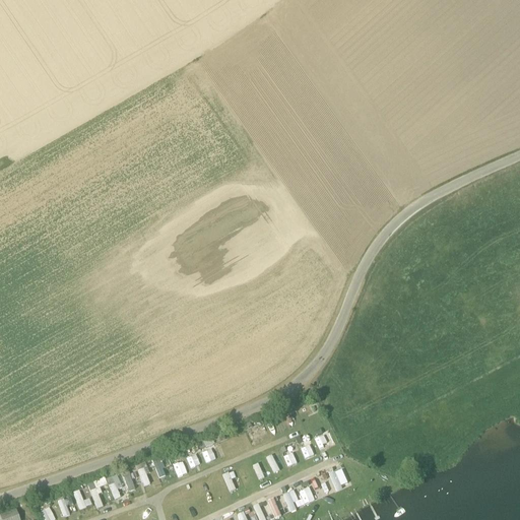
[(325,437),(315,440),(318,449),(328,446),(325,437)]
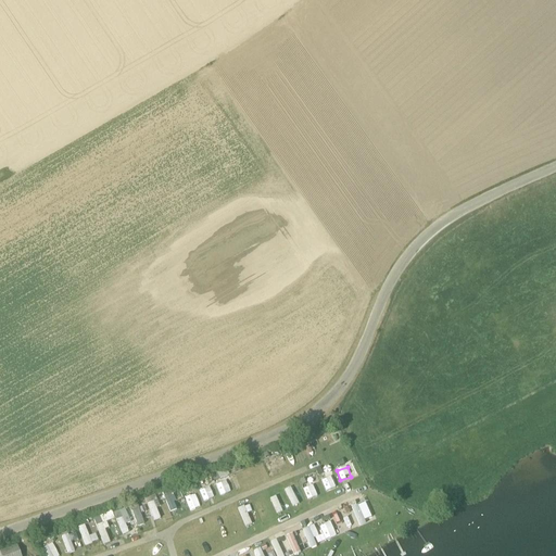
[(326,493),(332,490),(330,484),(336,482),(331,469),(318,474),(326,493)]
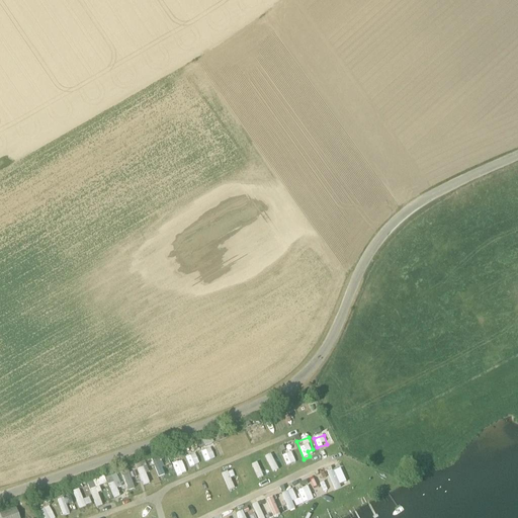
[(212,444),(209,438),(202,440),(201,438),(199,439),(202,448),(212,444)]
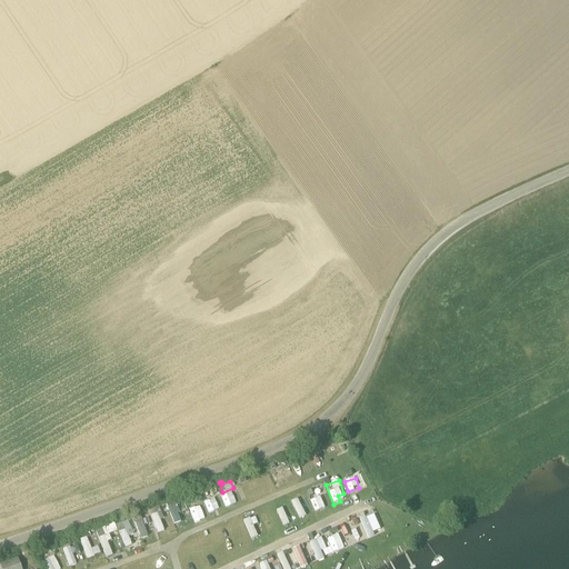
[(316,511),(321,509),(319,505),(325,502),(320,491),(308,496),(316,511)]
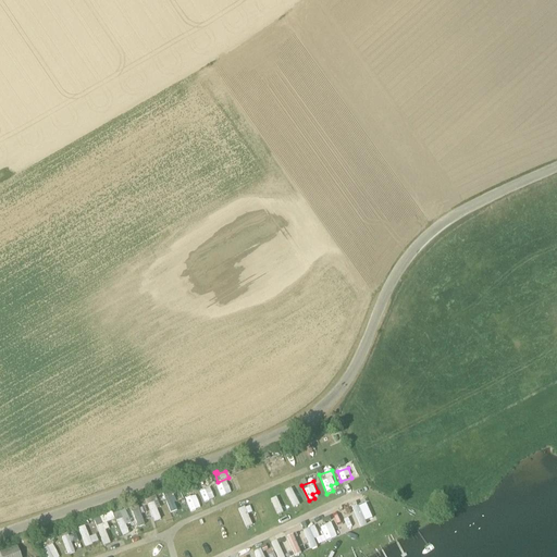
[(221,496),(231,493),(227,482),(218,485),(221,496)]
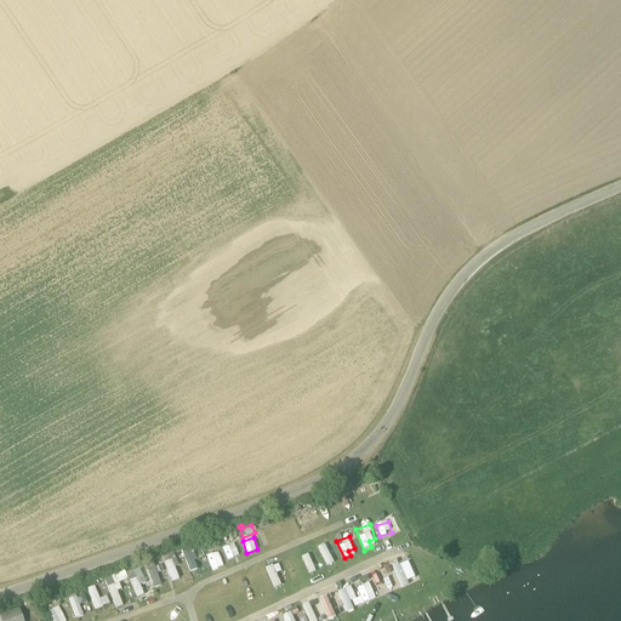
[(326,565),(337,560),(332,550),(322,554),(326,565)]
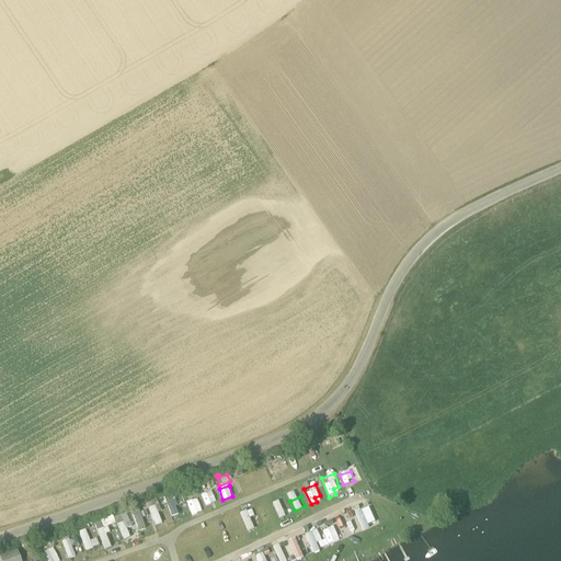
[(161,524),(158,513),(161,512),(157,500),(140,504),(144,513),(150,511),(155,526),(161,524)]
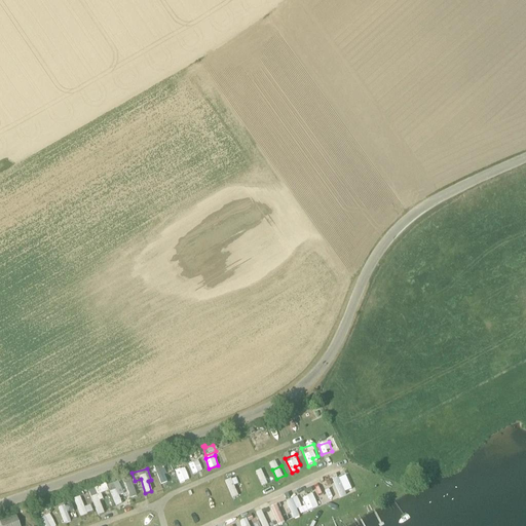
[(267,480),(272,478),(269,472),(260,476),(265,488),(270,486),(267,480)]
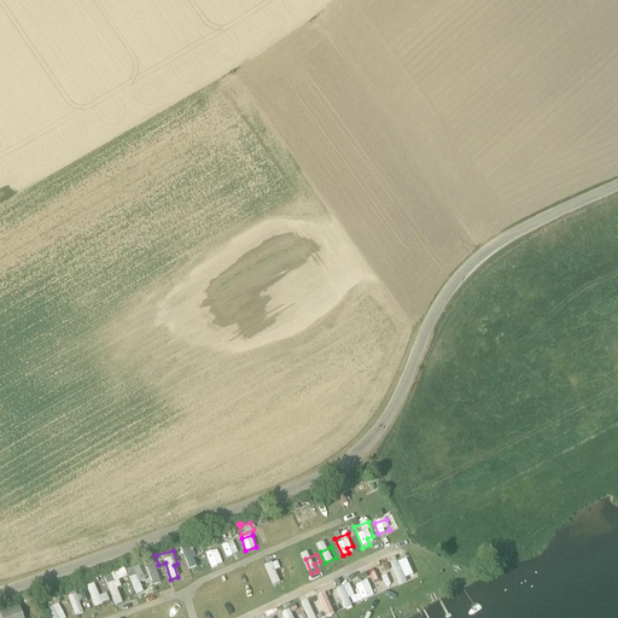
[(392,564),(398,584),(407,582),(406,578),(413,576),(408,559),(392,564)]
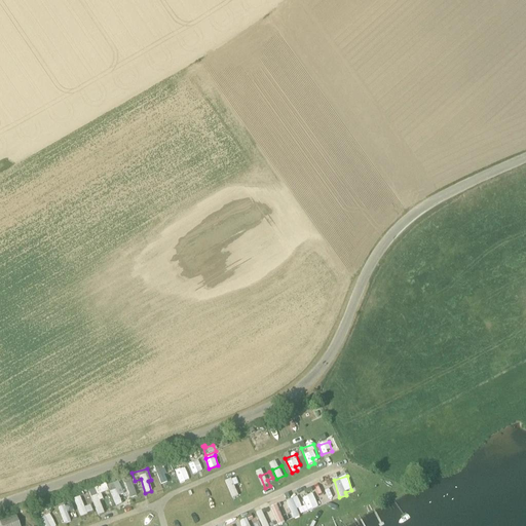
[(123,481),(130,498),(137,495),(129,478),(123,481)]
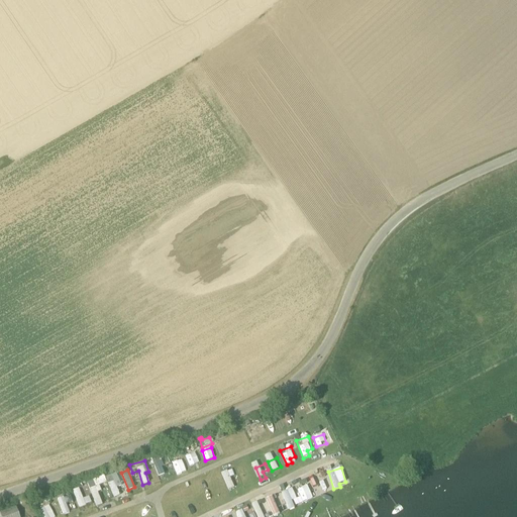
[(96,507),(103,505),(97,487),(106,483),(104,475),(87,482),(96,507)]
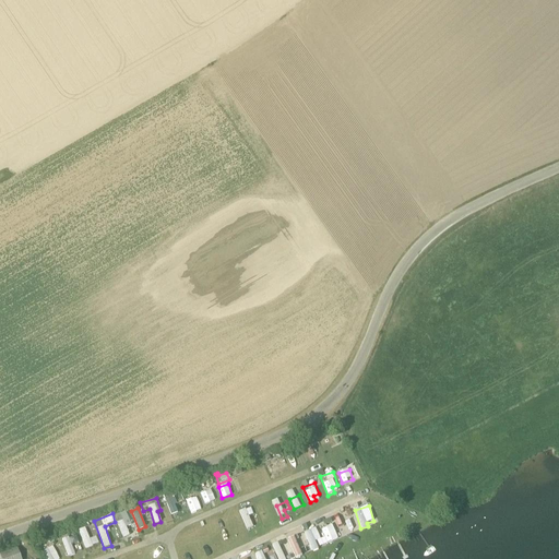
[(123,520),(117,522),(122,539),(128,537),(123,520)]
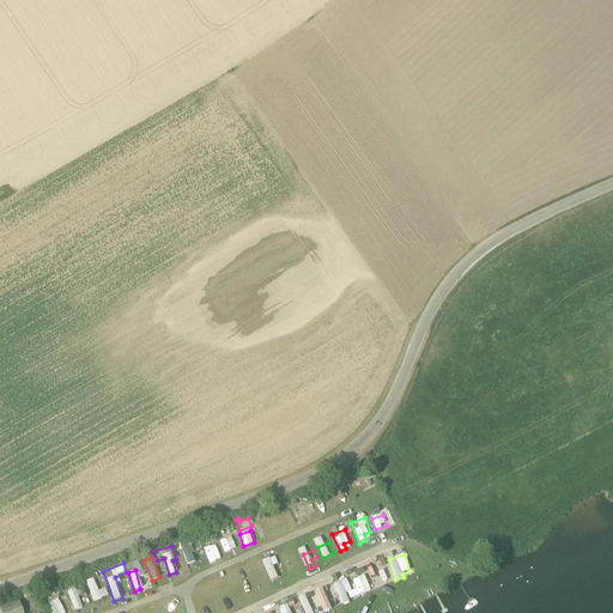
[(365,575),(352,581),(359,596),(372,590),(365,575)]
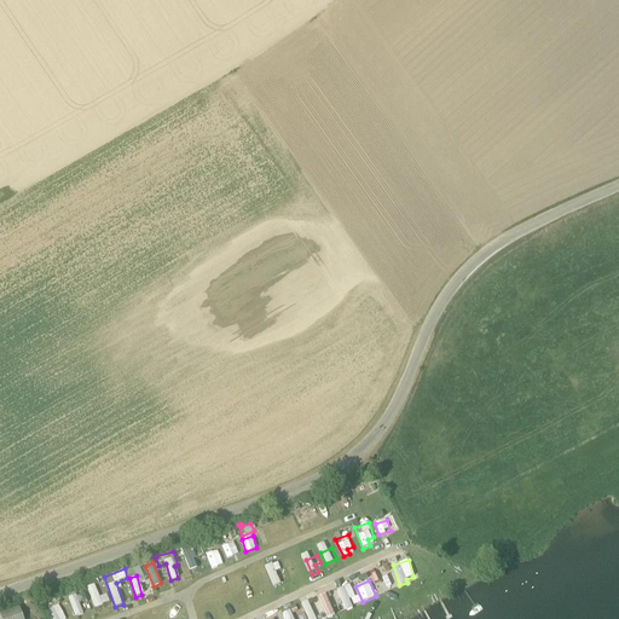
[(94,584),(87,586),(94,608),(109,603),(106,594),(99,597),(94,584)]
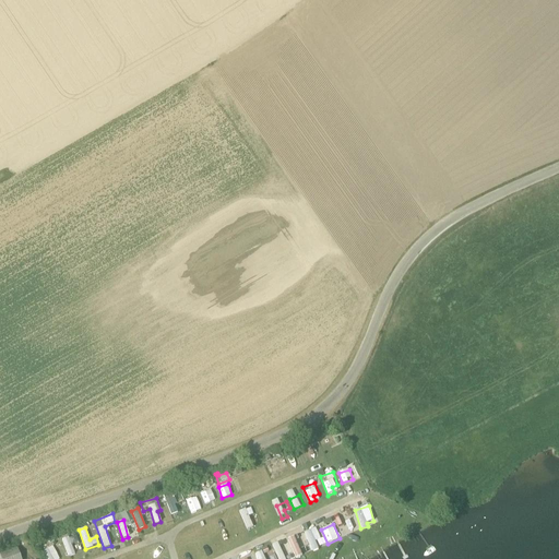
[(305,533),(312,551),(319,548),(316,540),(320,538),(316,527),(305,533)]
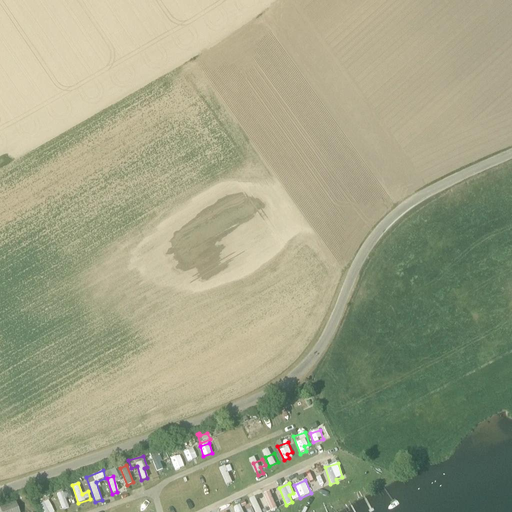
[(62,510),(68,508),(63,492),(57,494),(62,510)]
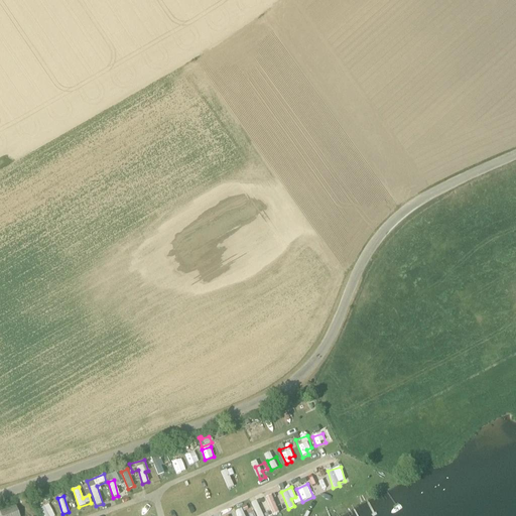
[(274,496),(267,497),(272,515),(279,514),(274,496)]
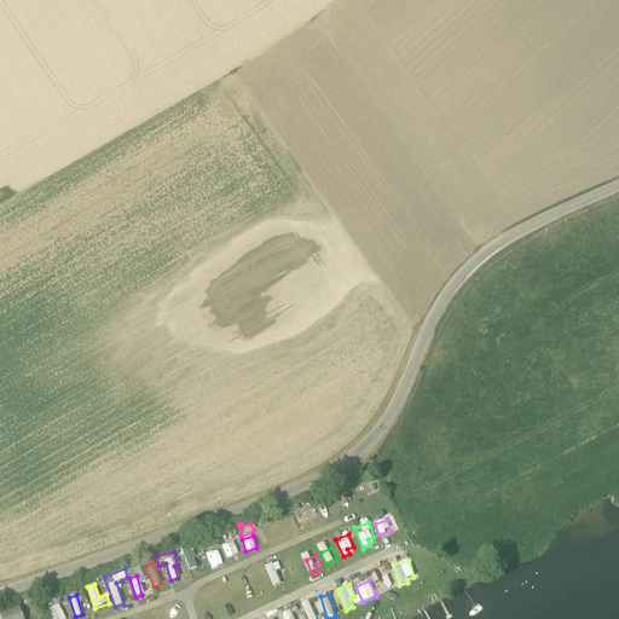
[(308,601),(301,603),(307,618),(322,618),(323,618),(318,607),(312,609),(308,601)]
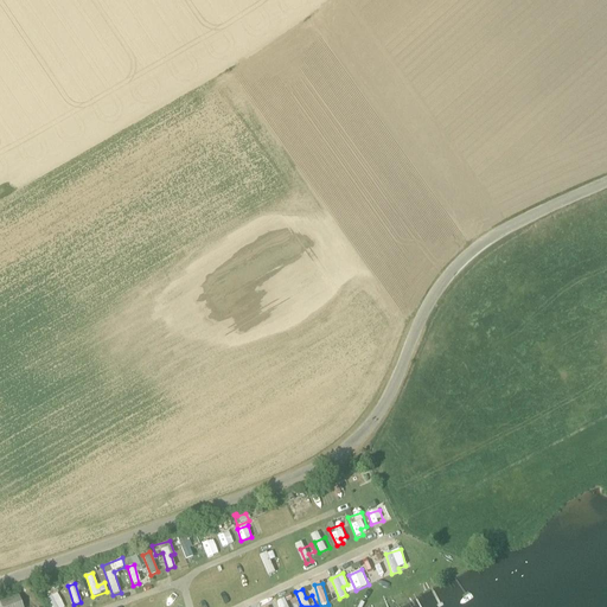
[(0,604),(1,606),(21,606),(19,596),(0,602),(0,604)]
